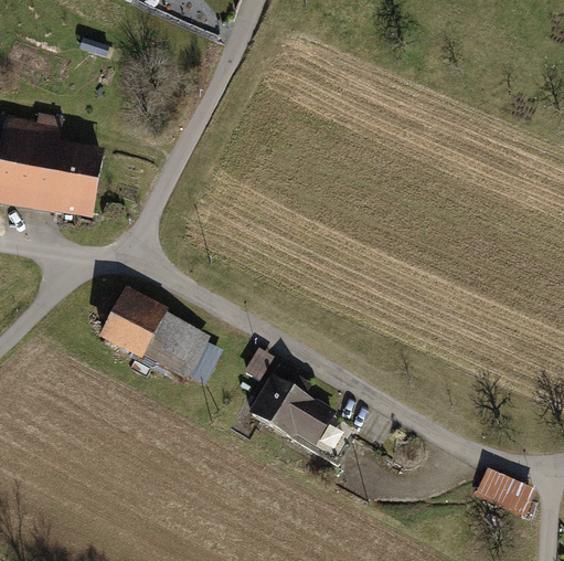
[(0,203),(94,219),(106,145),(57,137),(61,110),(38,106),(35,117),(3,113),(0,134),(0,203)]
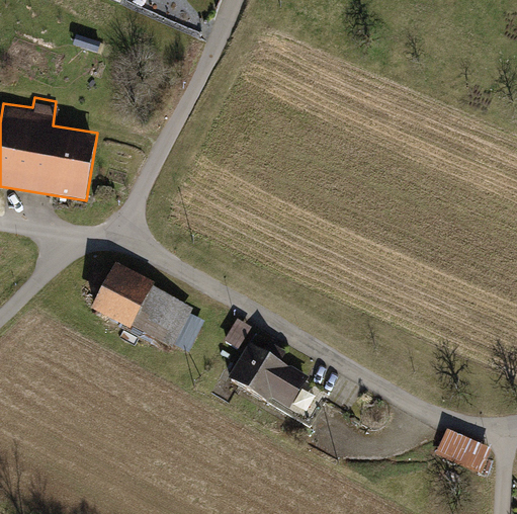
[(153,281),(113,260),(89,308),(127,329),(131,324),(152,284),(153,281)]
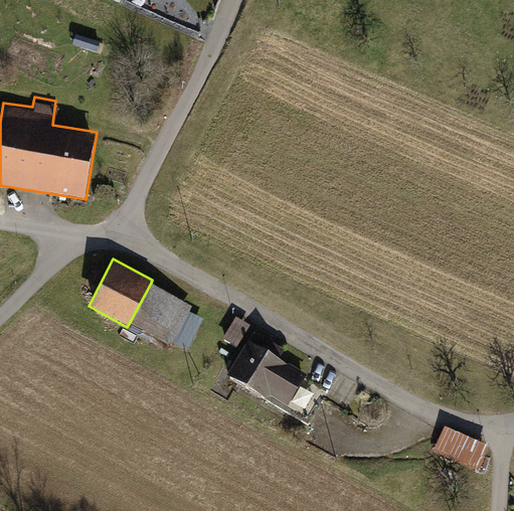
[(151,283),(130,322),(170,344),(191,305),(151,283)]
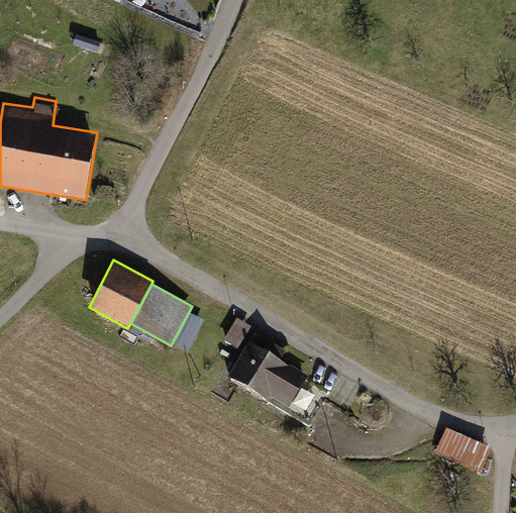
[(236,316),(222,338),(236,346),(250,324),(236,316)]
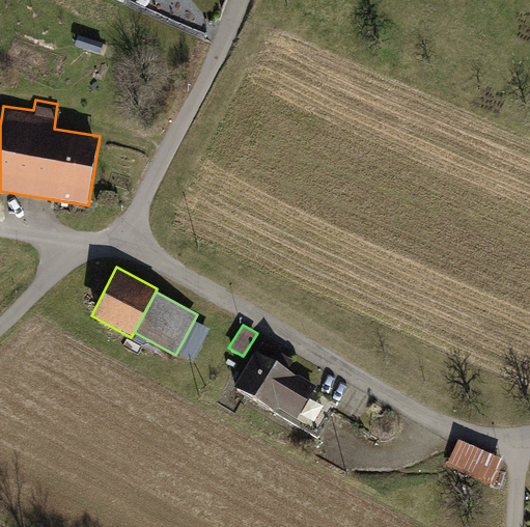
[(254,350),(232,387),(274,412),(277,407),(295,418),(315,384),(298,372),(295,373),(286,369),(293,359),(275,349),(270,359),(254,350)]
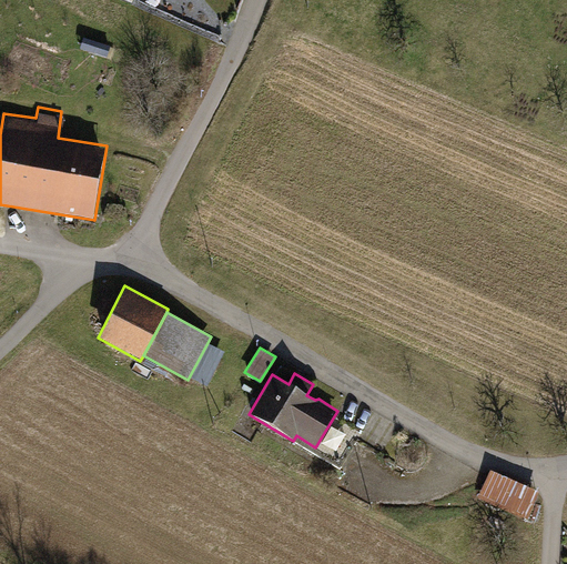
[(490,469),(478,495),(525,519),(538,491),(490,469)]
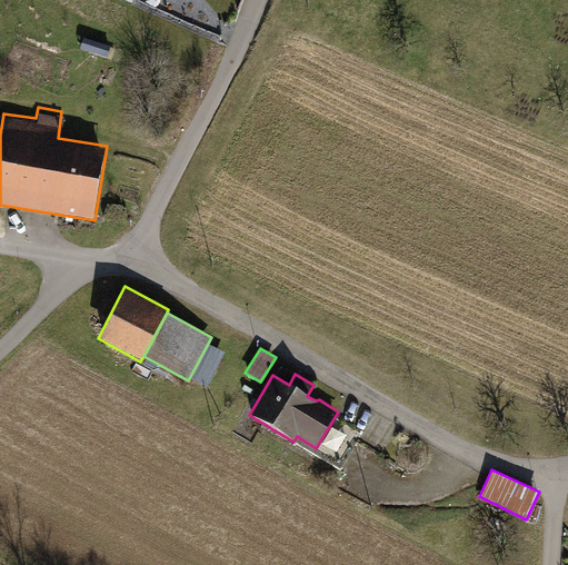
All buildings are outlined.
